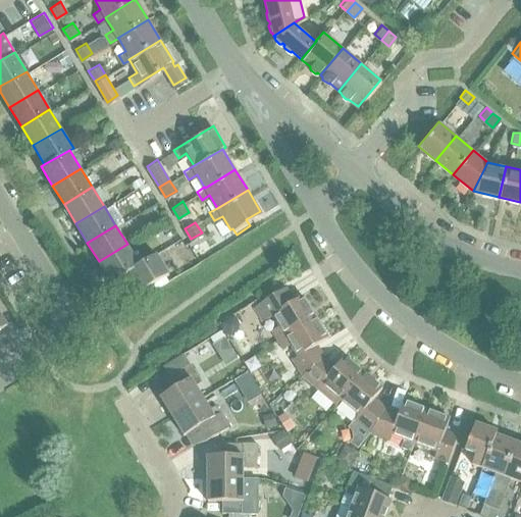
[(110,280),(127,269),(138,262),(127,244),(99,261),(110,280)]
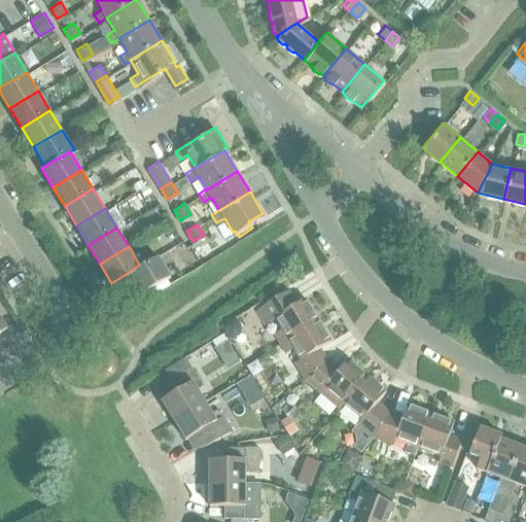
[(139,265),(129,272),(141,291),(169,275),(156,253),(139,265)]
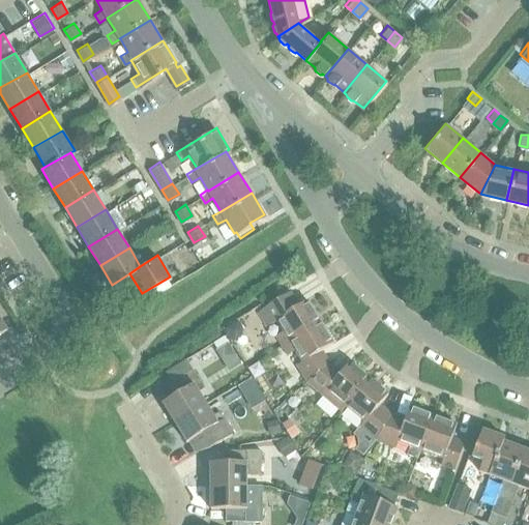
[(275,332),(281,342),(288,338),(319,318),(306,297),(297,302),(289,289),(257,309),(266,323),(276,318),(283,328),(275,332)]
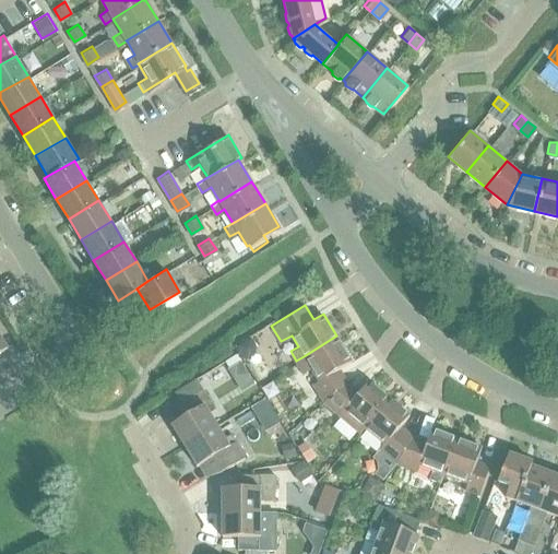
[(244,342),(253,362),(268,355),(258,334),(244,342)]
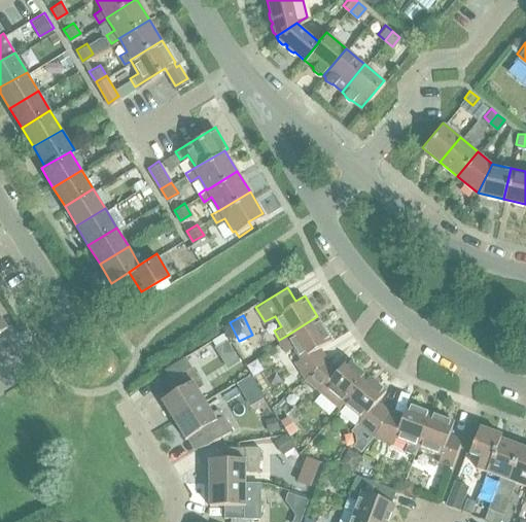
[(293,359),(305,377),(326,357),(318,345),(330,338),(317,316),(286,336),(279,340),(284,349),(292,344),(300,356),(293,359)]
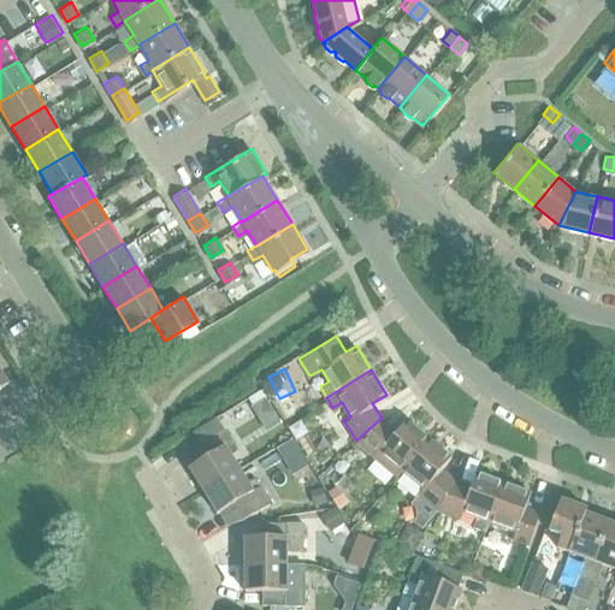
[(188,465),(202,487),(237,466),(229,452),(237,448),(224,426),(223,426),(216,413),(189,430),(196,442),(195,443),(202,456),(188,465)]
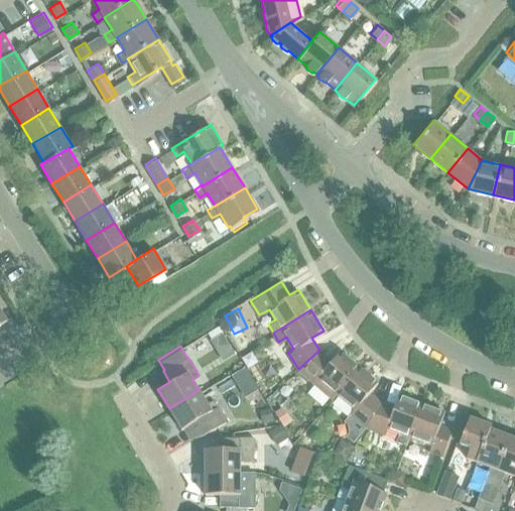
[(335,391),(336,392),(358,365),(340,350),(331,360),(319,350),(298,369),(331,396),(335,391)]
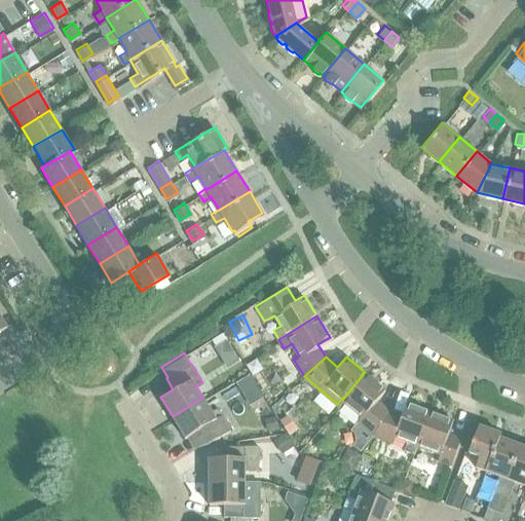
[(232,401),(262,387),(255,371),(224,384),(232,401)]
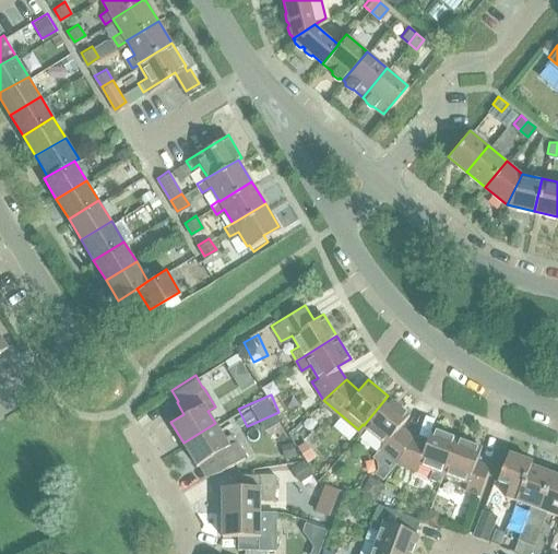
[(379,447),(395,461),(412,434),(399,424),(408,412),(388,396),(364,425),(383,441),(379,447)]
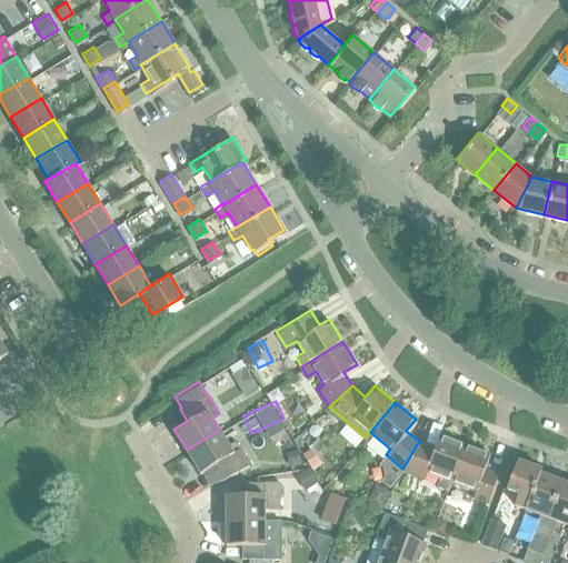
[(219,430),(187,450),(200,471),(213,463),(222,478),(249,462),(235,438),(227,442),(219,430)]
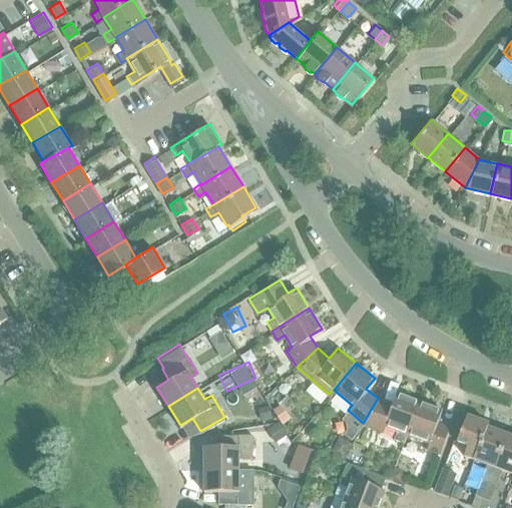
[(378,398),(363,423),(381,430),(384,424),(395,428),(392,437),(402,441),(405,432),(406,432),(418,399),(396,391),(391,403),(378,398)]
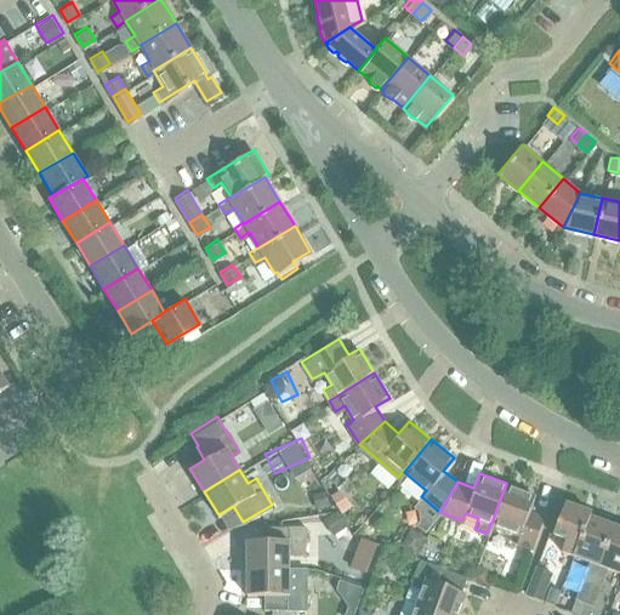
[(506,483),(491,523),(518,534),(516,541),(532,547),(544,514),(528,508),(534,494),(506,483)]
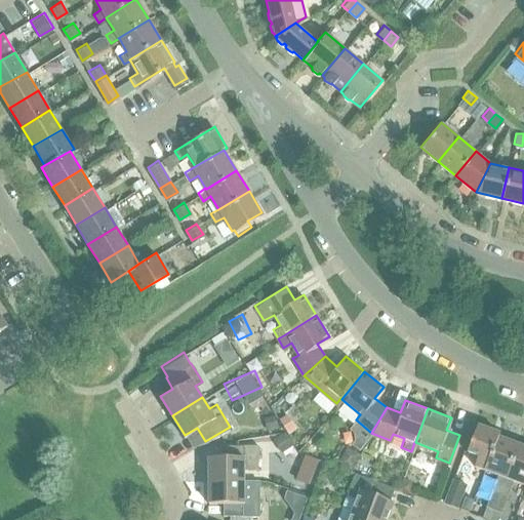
[(474,464),(484,468),(496,434),(497,435),(498,431),(477,423),(467,449),(477,453),(474,464)]
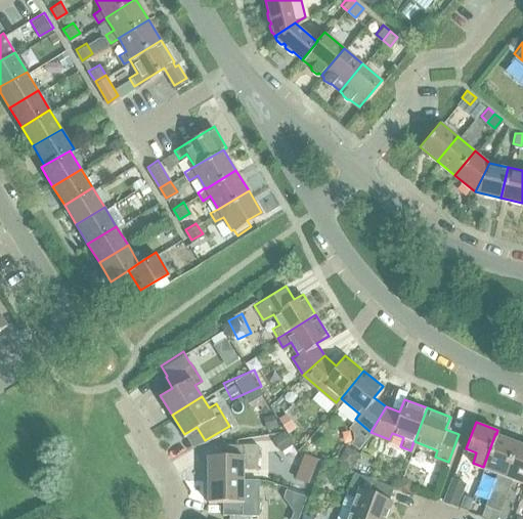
[(484,504),(491,506),(516,441),(496,434),(495,433),(483,467),(496,472),(484,504)]
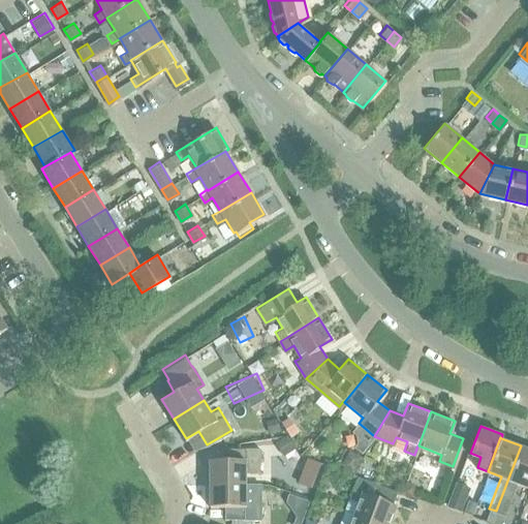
[(516,482),(527,486),(527,448),(521,445),(496,511),(504,514),(516,482)]
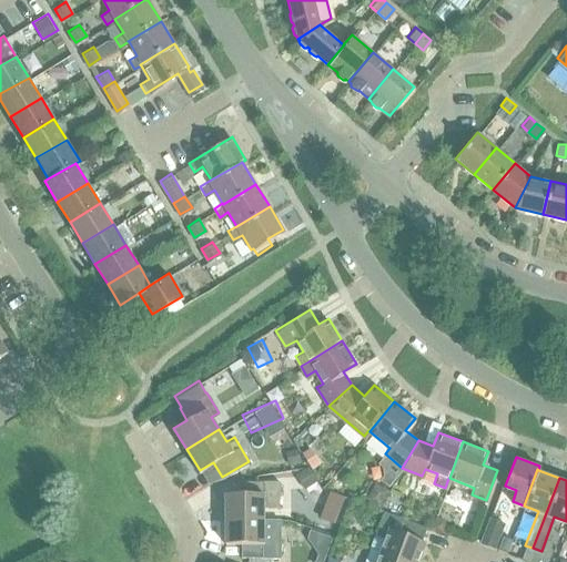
[(224,492),(224,517),(263,517),(263,502),(279,502),(279,479),(240,479),(241,492),(224,492)]
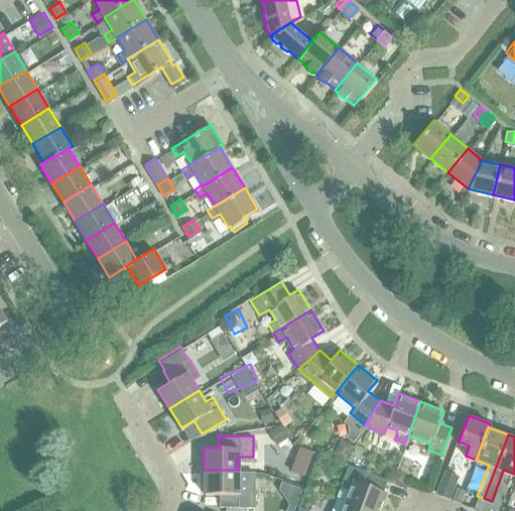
[(340,456),(364,457),(365,440),(341,439),(340,456)]
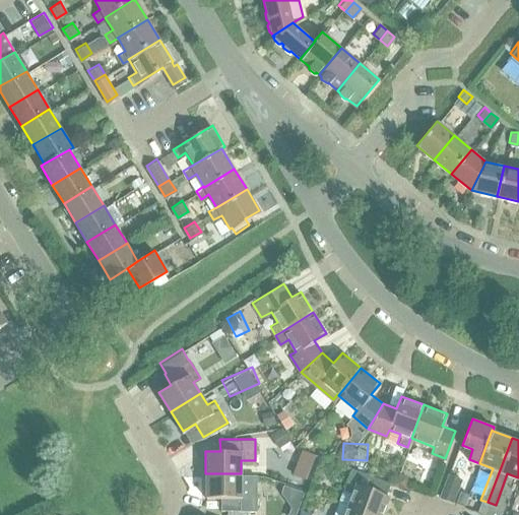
[(293,472),(306,477),(315,454),(302,449),(293,472)]
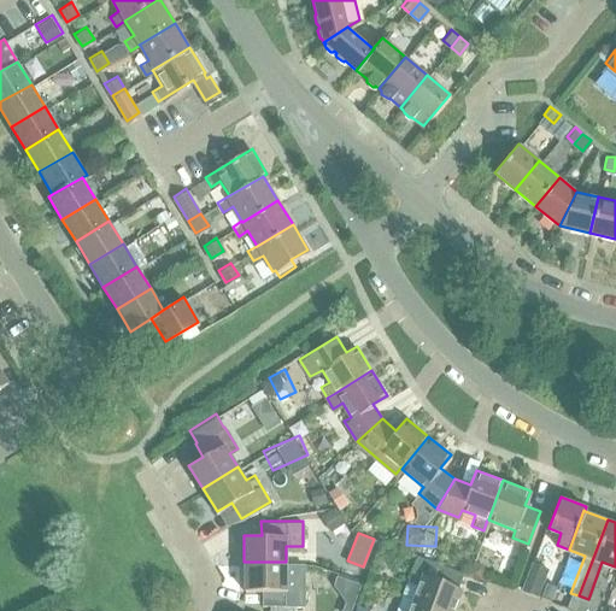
[(418,583),(412,598),(447,610),(451,610),(461,587),(446,582),(452,567),(416,553),(406,579),(418,583)]
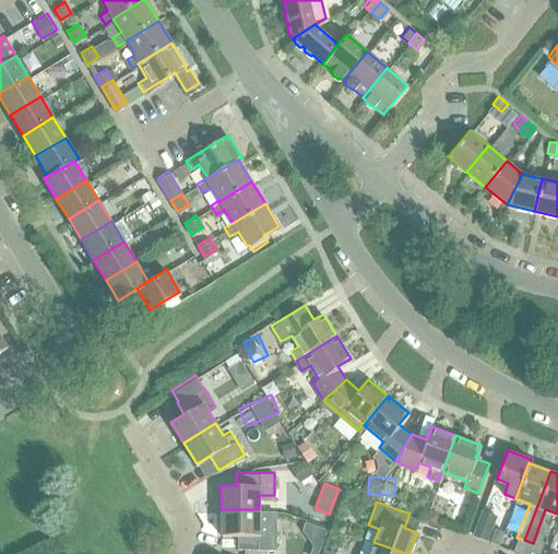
[(259,509),(221,509),(221,534),(237,534),(237,547),(268,546),(275,546),(275,509),(259,509)]
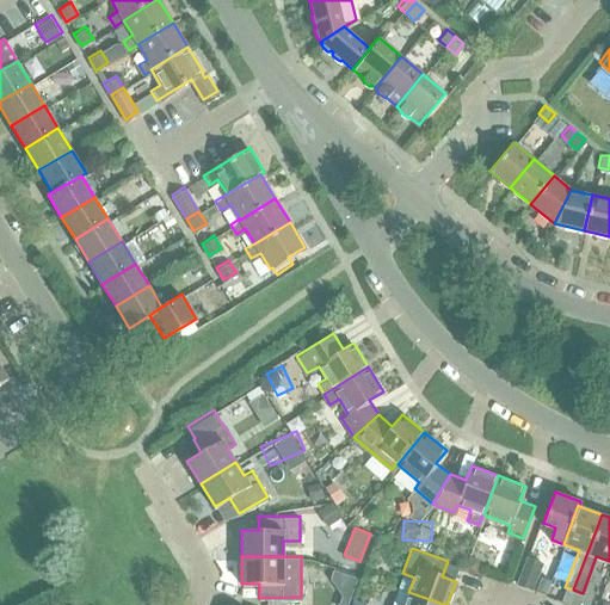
[(525,559),(516,582),(530,587),(538,563),(525,559)]
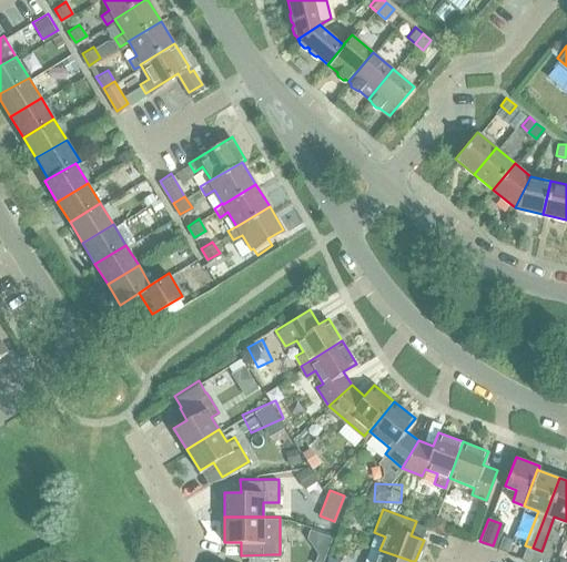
[(497,547),(506,551),(510,538),(502,533),(497,547)]
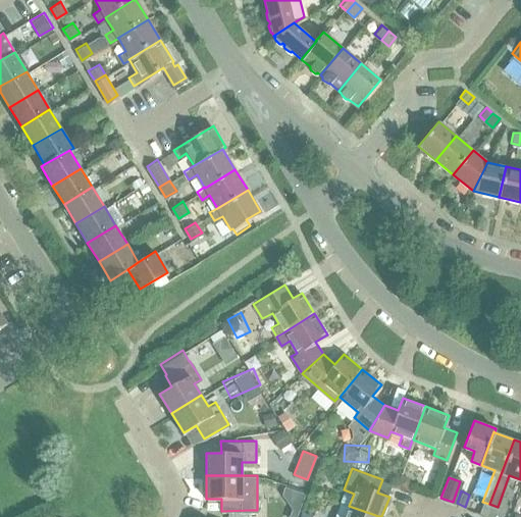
[(333,516),(378,516),(349,506),(344,516),(341,516),(334,515),(333,516)]
